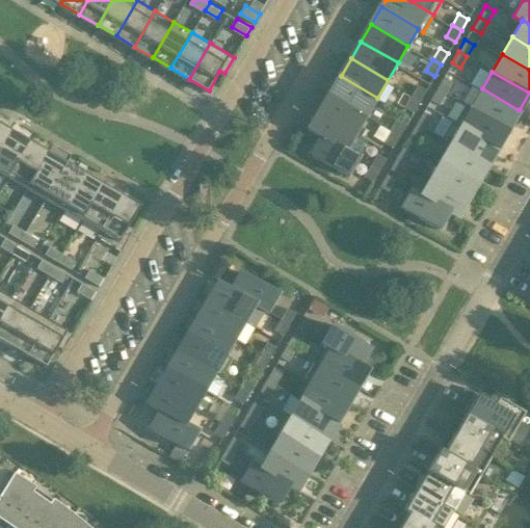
[(438,86),(447,91),(453,80),(445,75),(438,86)]
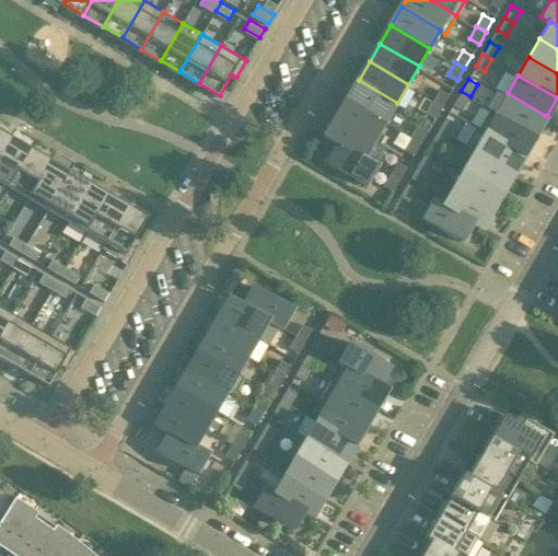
[(387,120),(397,103),(359,80),(349,96),(348,99),(387,120)]
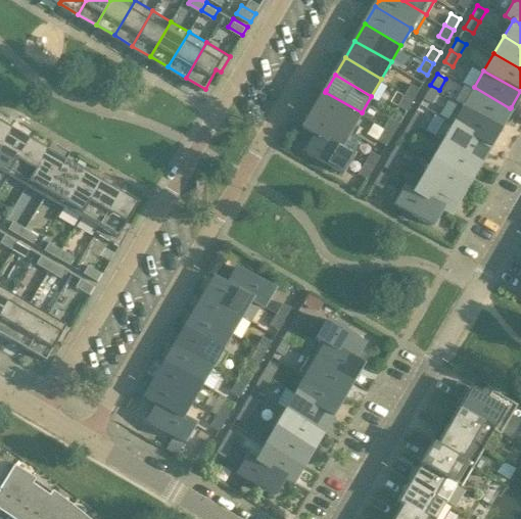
[(405,93),(414,98),(420,87),(411,82),(405,93)]
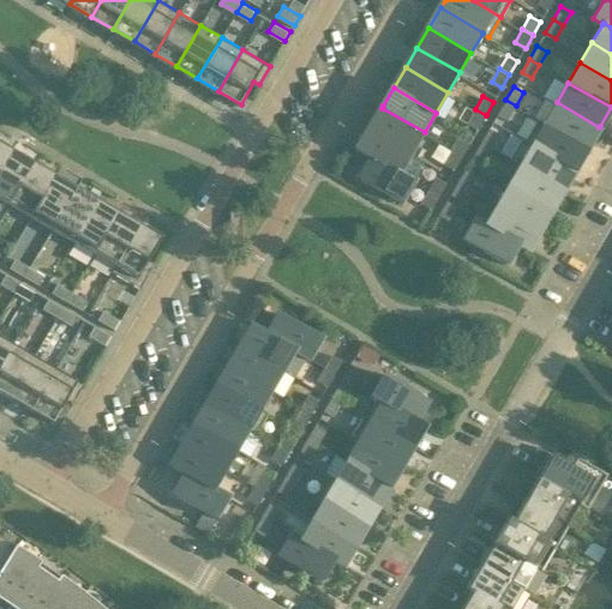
[(509,119),(516,106),(505,100),(498,113),(509,119)]
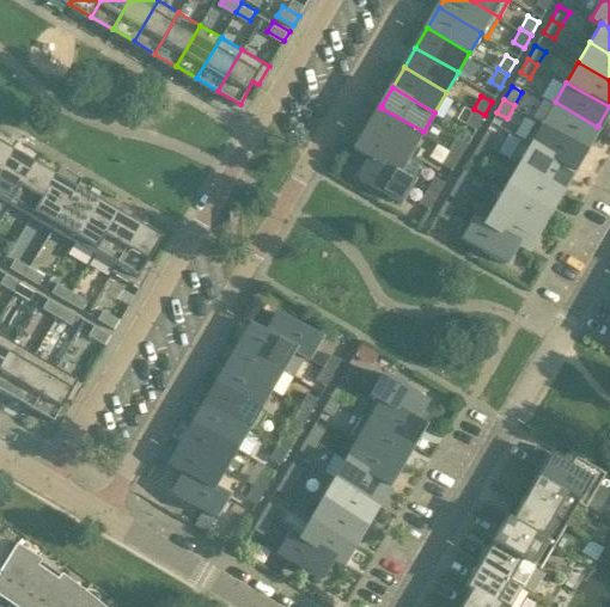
[(555,102),(543,121),(543,122),(587,148),(601,127),(598,126),(597,127),(555,102)]
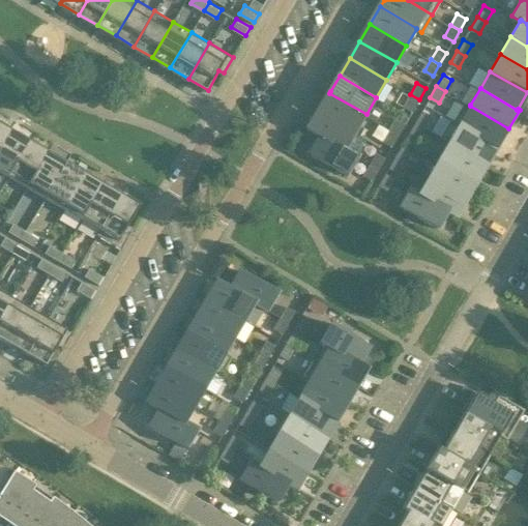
[(317,109),(356,132),(367,114),(329,93),(330,91),(328,90),(317,109)]
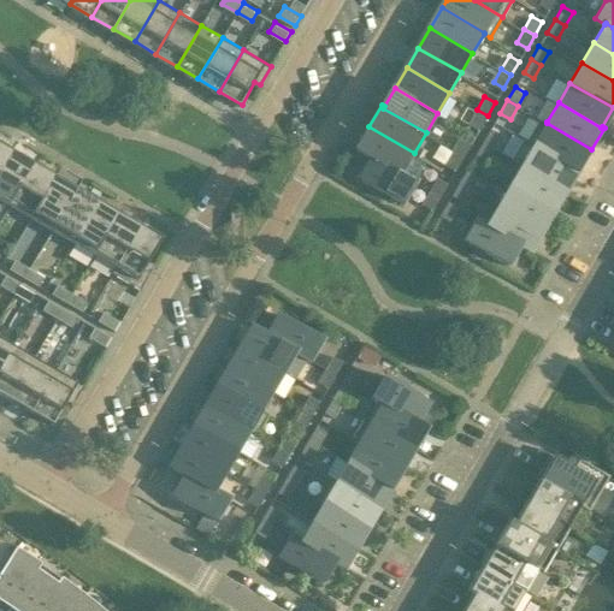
[(480,129),(488,116),(477,110),(470,123),(480,129)]
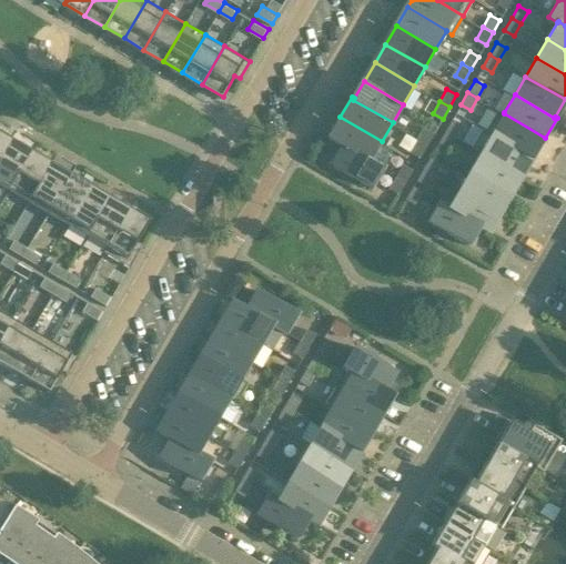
[(493,132),(534,155),(545,138),(504,113),(504,112),(498,109),(486,129),(493,132)]
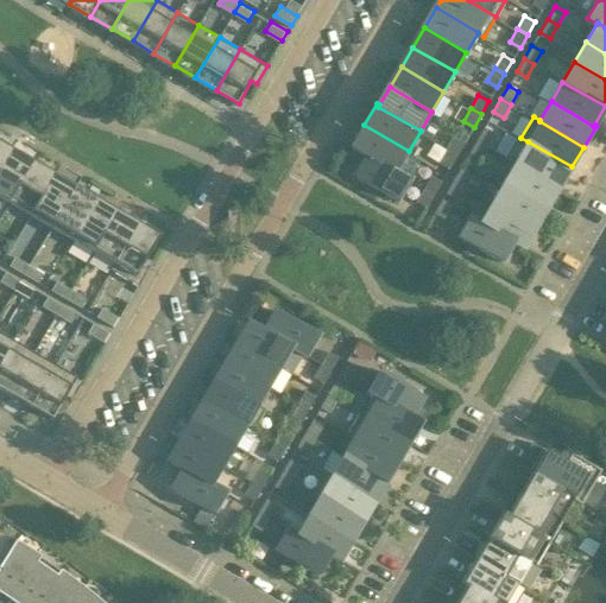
[(397,171),(398,169),(409,151),(364,125),(352,146),(368,156),(370,154),(397,171)]
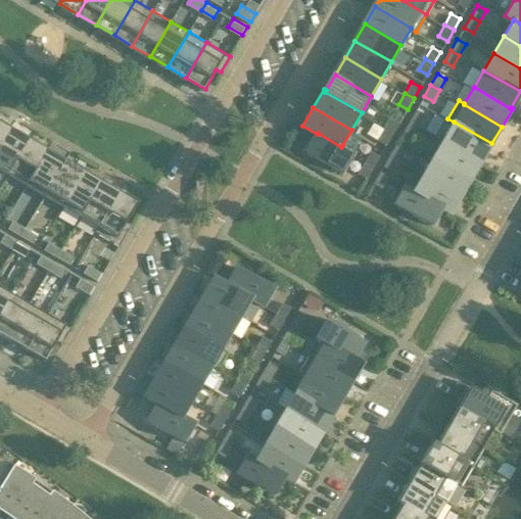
[(418,107),(411,119),(419,124),(426,112),(418,107)]
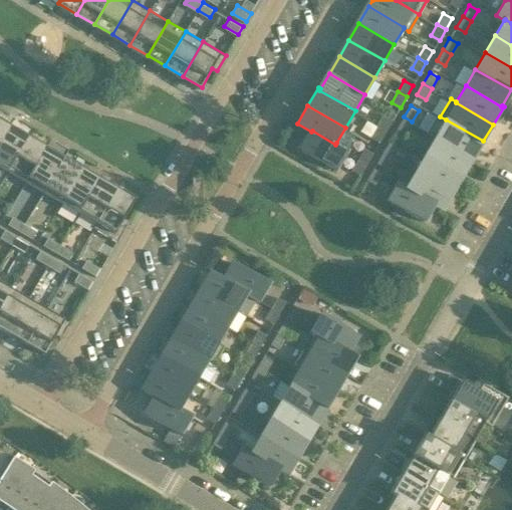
[(385,113),(378,124),(387,130),(394,118),(385,113)]
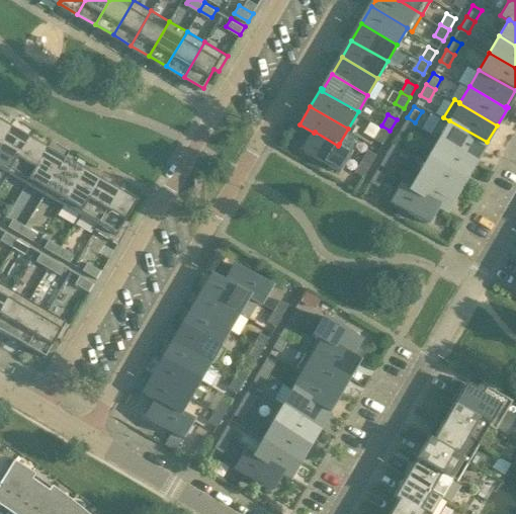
[(0,117),(0,145),(12,124),(0,117)]
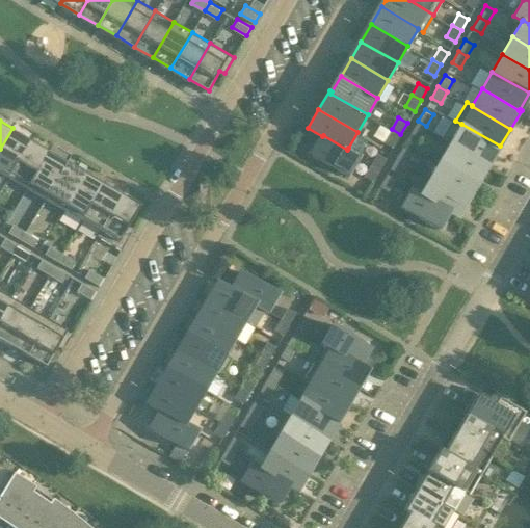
[(420,137),(426,126),(418,121),(412,132),(420,137)]
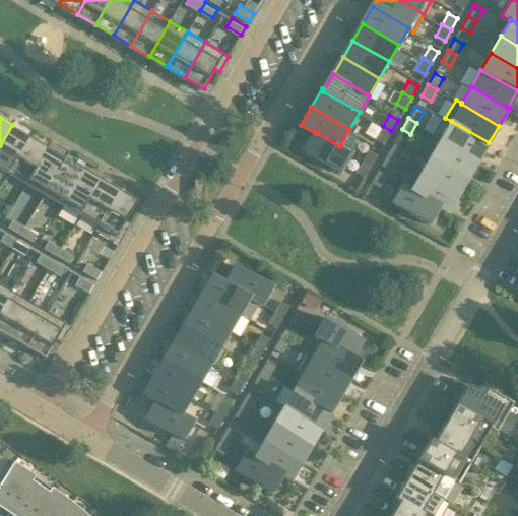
[(451,121),(441,137),(477,158),(476,159),(478,160),(489,142),(451,121)]
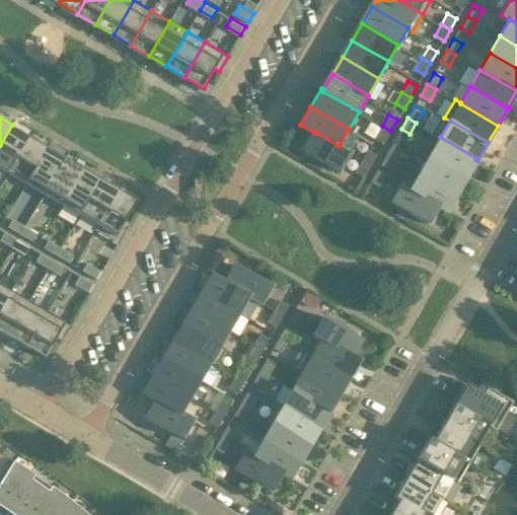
[(12,125),(0,145),(0,165),(9,170),(29,136),(12,125)]
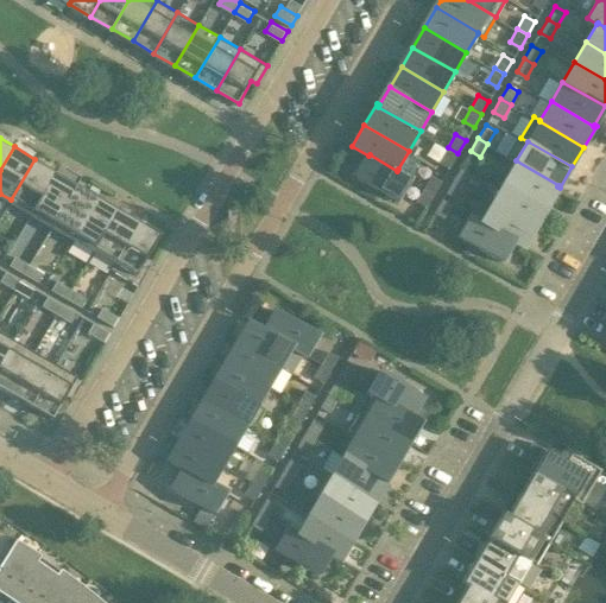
[(450,166),(458,153),(448,147),(441,160),(450,166)]
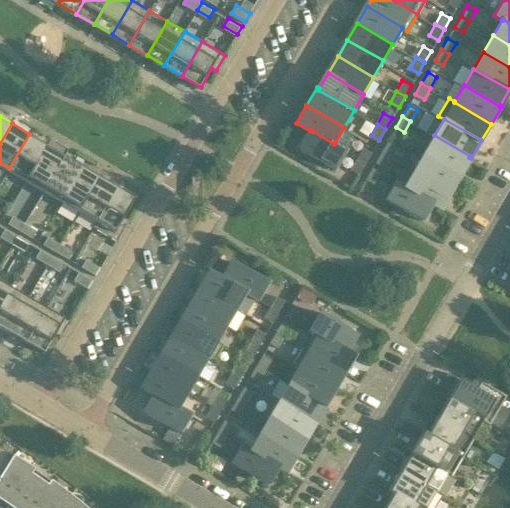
[(311,130),(310,131),(301,147),(336,168),(347,149),(335,142),(334,144),(311,130)]
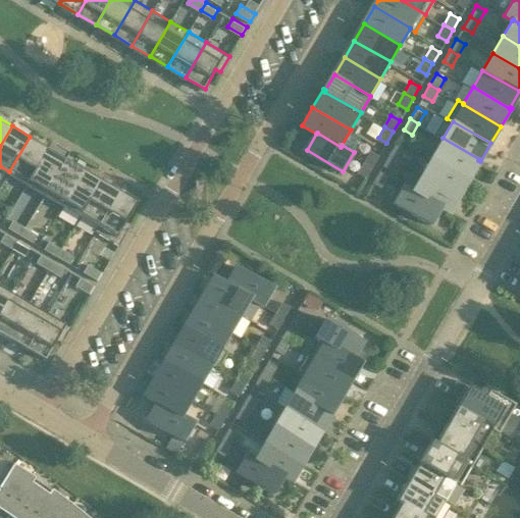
[(30,137),(9,171),(28,183),(48,147),(30,137)]
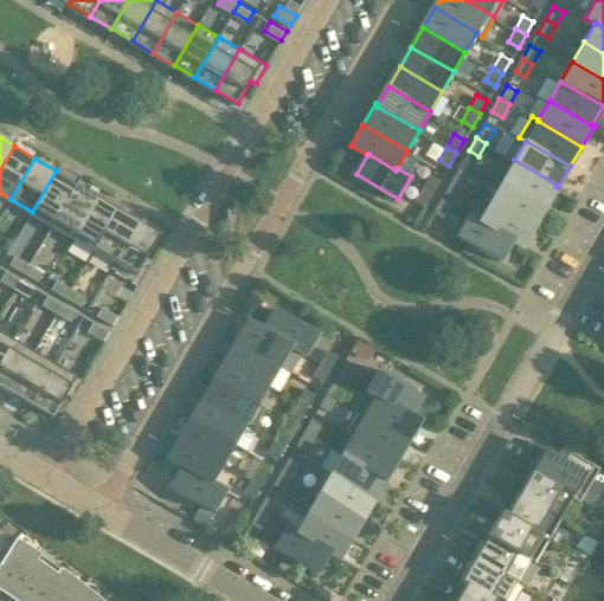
[(545,204),(556,186),(557,185),(514,160),(503,180),(545,204)]
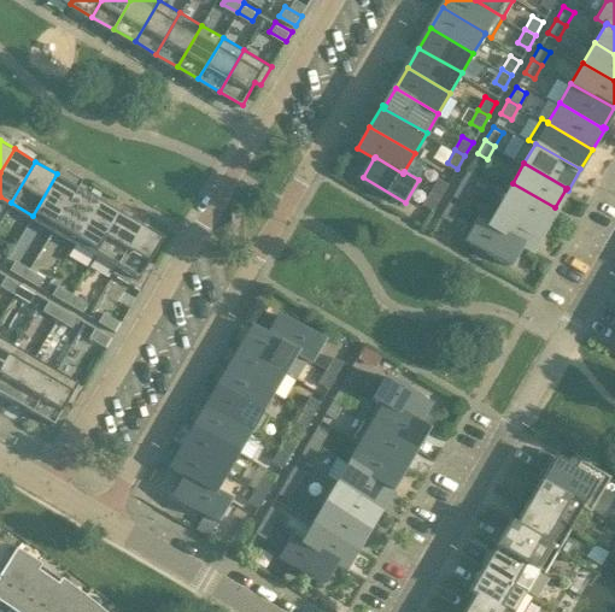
[(469,168),(461,181),(472,187),(479,172),(469,168)]
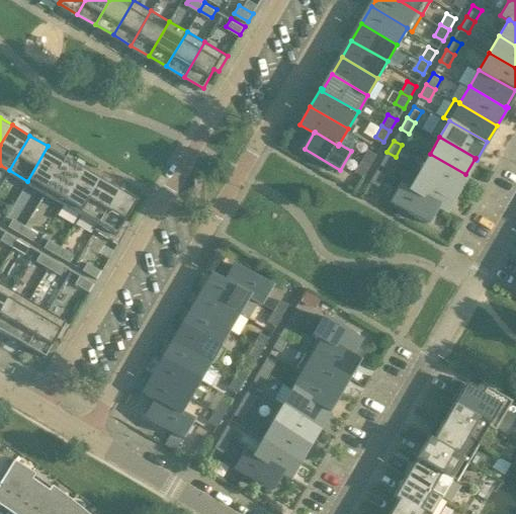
[(48,146),(27,181),(46,191),(66,157),(48,146)]
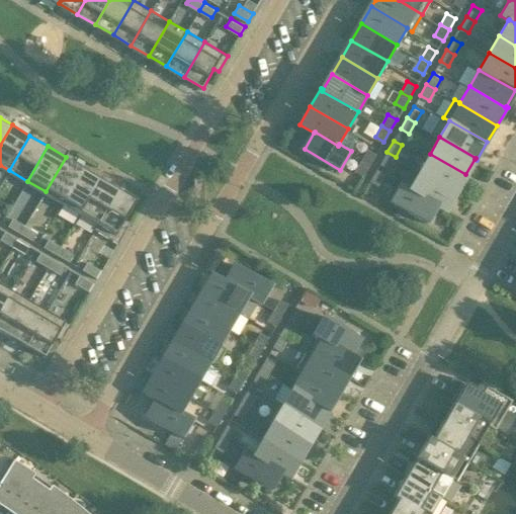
[(368,148),(362,159),(370,164),(377,153),(368,148)]
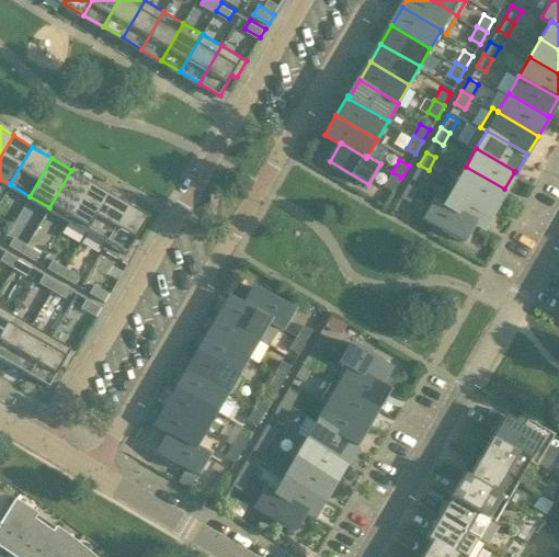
[(422,181),(429,170),(419,165),(412,175),(422,181)]
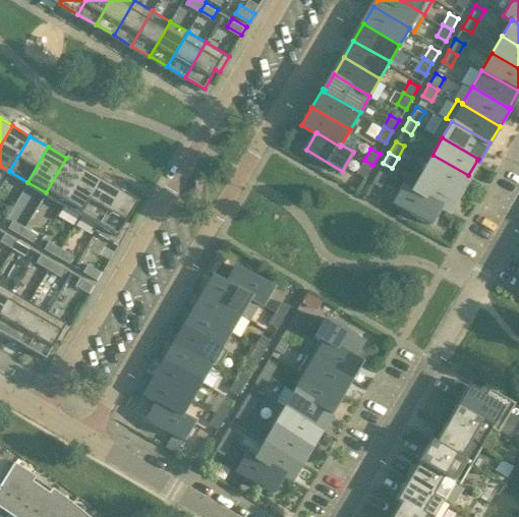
[(422,172),(458,192),(468,175),(433,155),(422,172)]
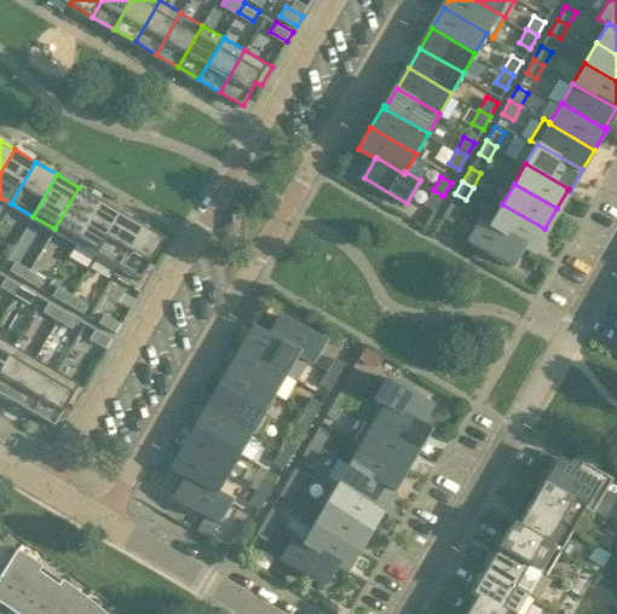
[(79,187),(55,229),(75,242),(99,200),(79,187)]
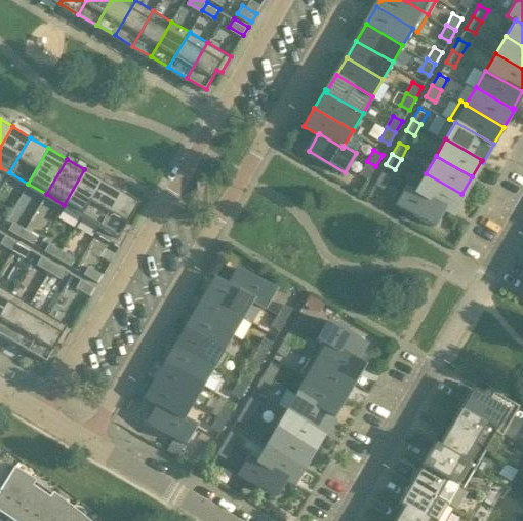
[(369,177),(375,166),(367,161),(361,172),(369,177)]
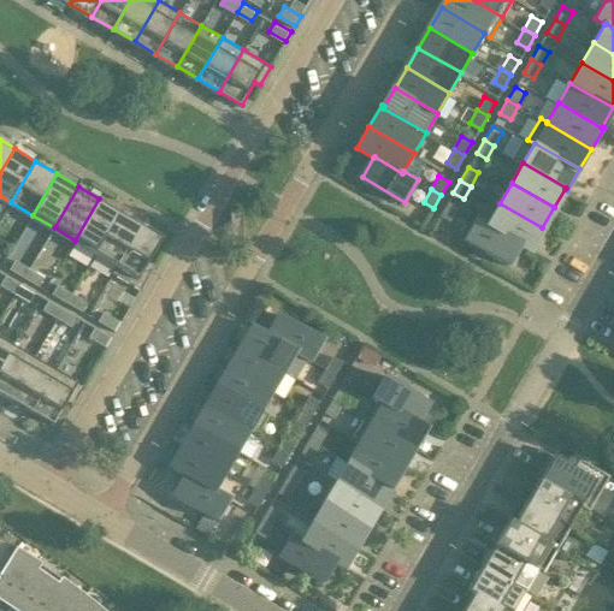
[(99,199),(75,241),(96,253),(120,211),(99,199)]
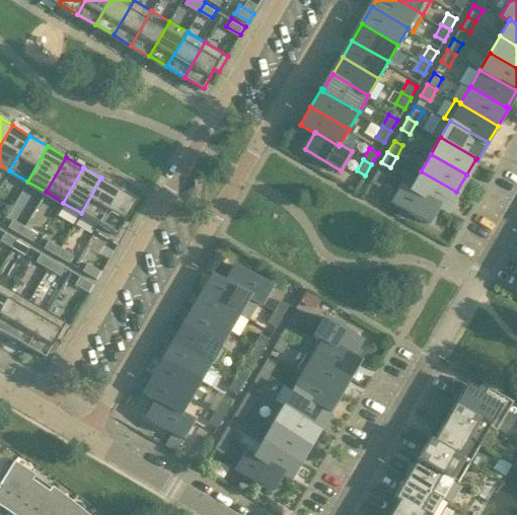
[(378,168),(371,179),(380,185),(387,173),(378,168)]
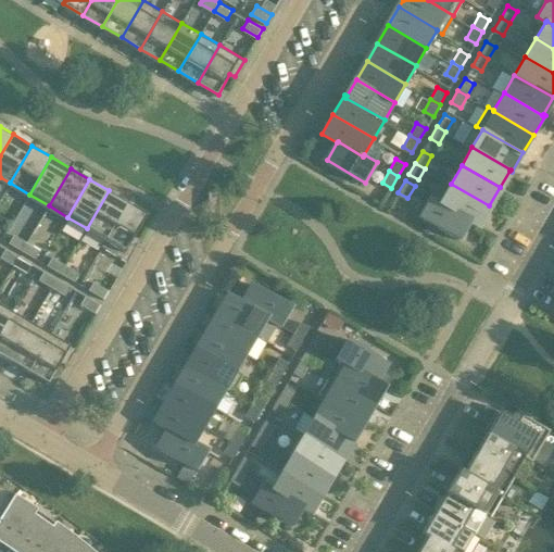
[(469,218),(469,220),(478,225),(489,205),(451,184),(441,200),(440,201),(469,218)]
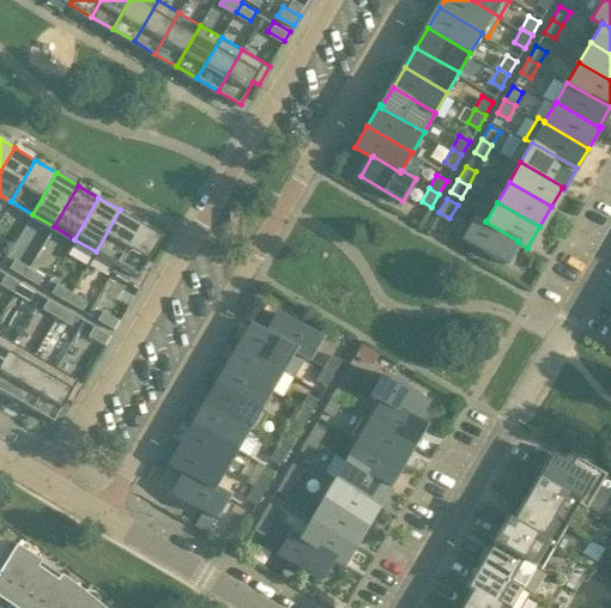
[(116,263),(141,223),(120,210),(96,251),(115,263),(116,263)]
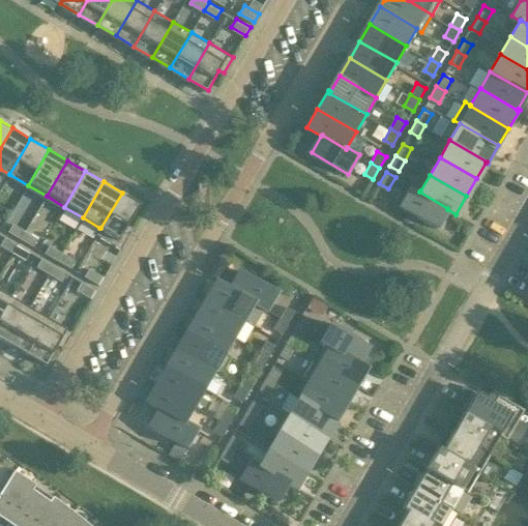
[(210,203),(210,181),(200,181),(199,203),(210,203)]
